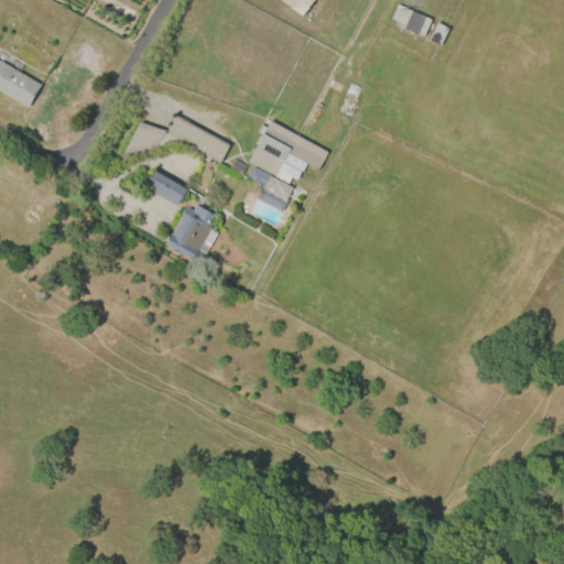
[(279,0),(313,0),(301,17),(279,0)]
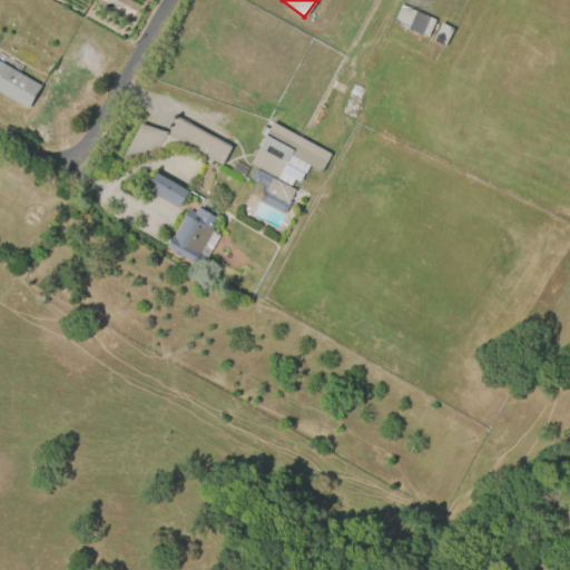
[(434,20),(425,38),(393,23),(401,5),(434,20)]
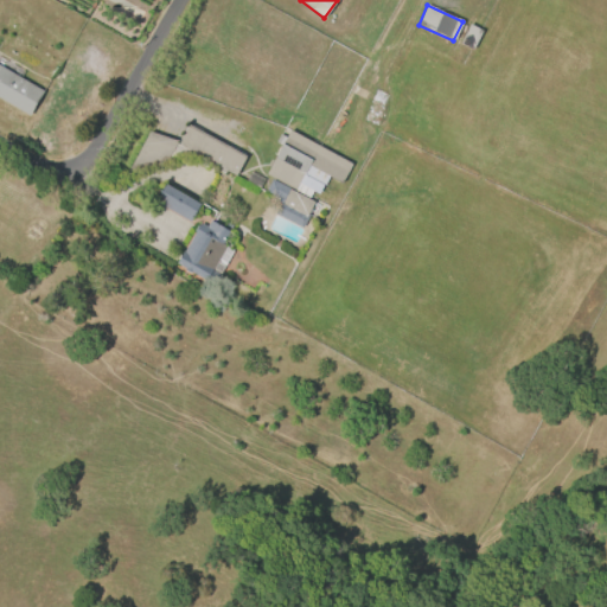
[(481,31),(472,51),(459,44),(470,24),(481,31)]
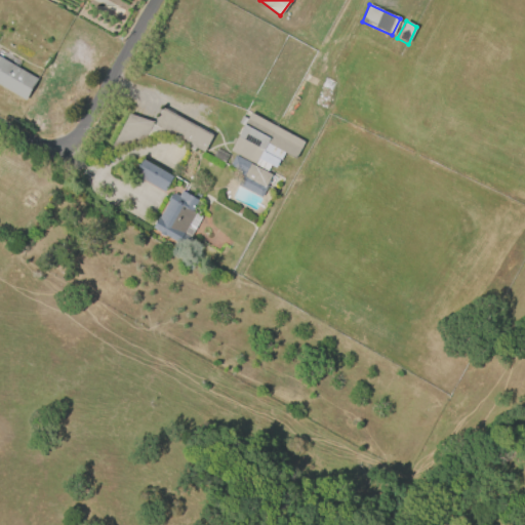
[(0,57),(37,80),(25,101),(0,86),(0,57)]
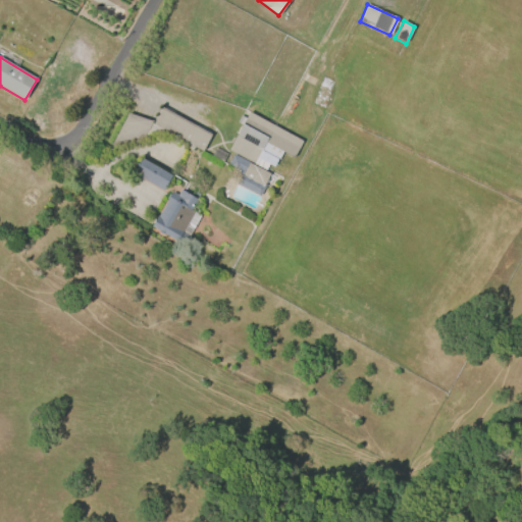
[(161,107),(211,135),(202,151),(194,147),(192,150),(189,148),(190,145),(164,132),(158,142),(145,135),(133,157),(110,145),(127,113),(153,121),(161,107)]
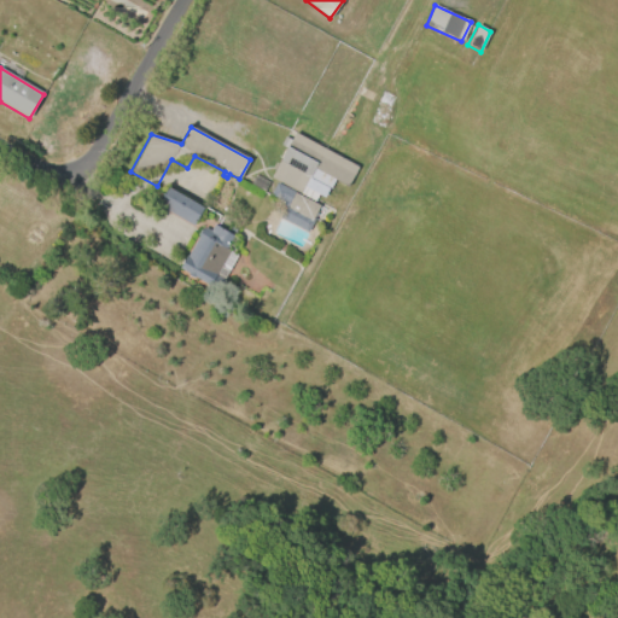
[(293,133),(356,168),(347,186),(334,180),(324,199),(318,196),(314,203),(322,207),(308,233),(280,219),(286,208),(277,202),(278,199),(270,196),(278,182),(270,178),(286,149),(280,145),(284,136),(290,140),(293,133)]
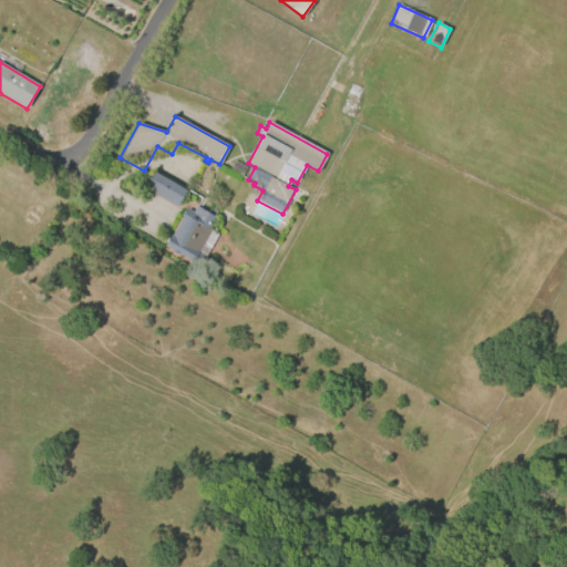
[(234,161),(246,167),(240,176),(228,169),(234,161)]
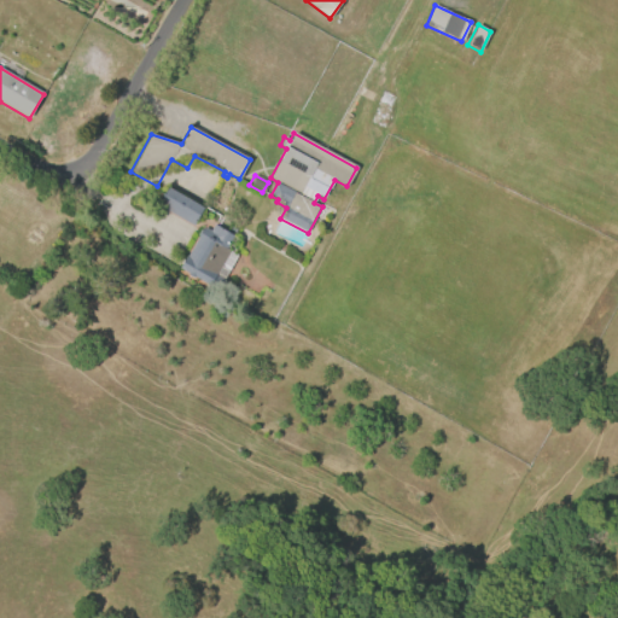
[(167,186),(203,208),(192,226),(156,204),(167,186)]
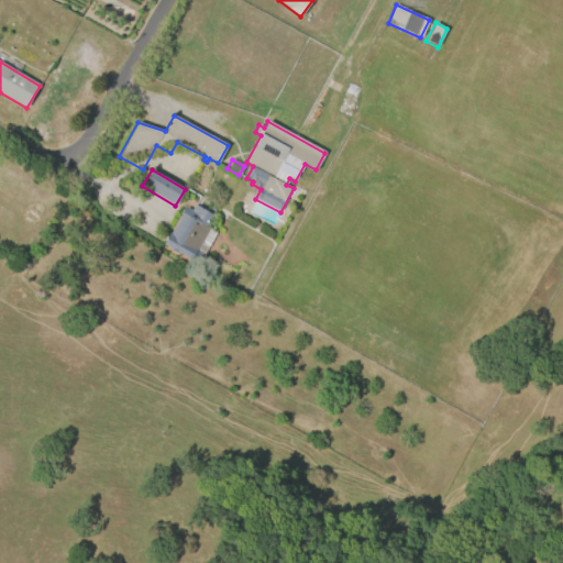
[(190,261),(162,244),(184,207),(191,210),(195,205),(212,214),(206,227),(209,228),(190,261)]
